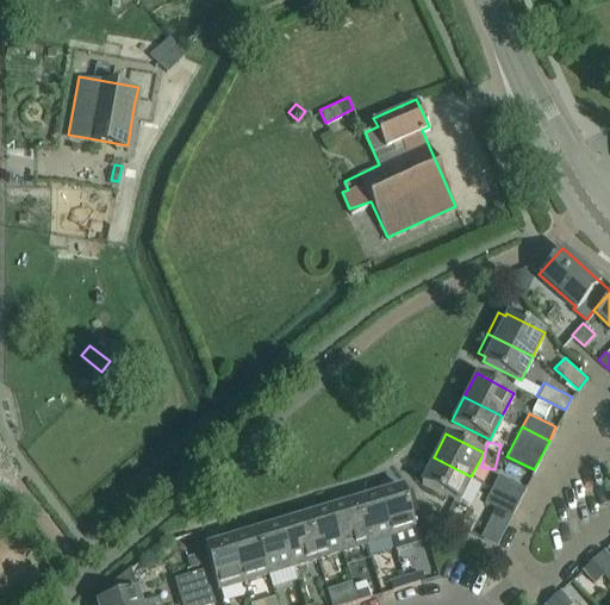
[(459,500),(471,476),(434,457),(421,481),(459,500)]
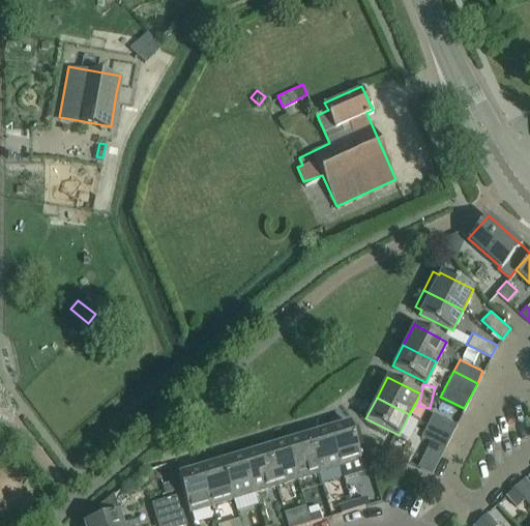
[(450,435),(457,424),(433,411),(428,424),(450,435)]
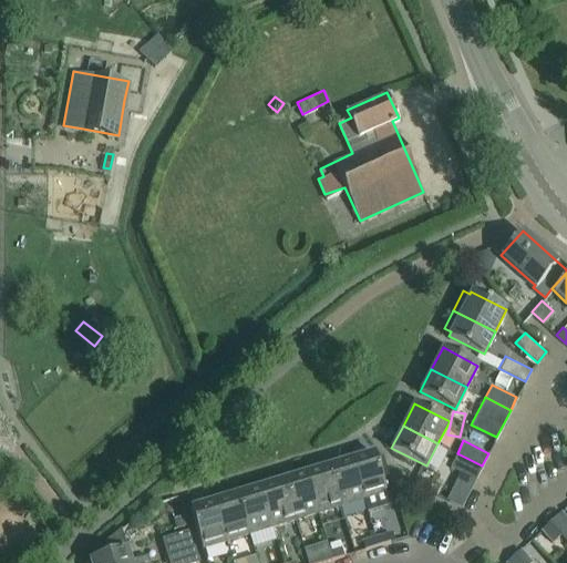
[(363,498),(387,490),(381,472),(374,451),(351,458),(363,498)]
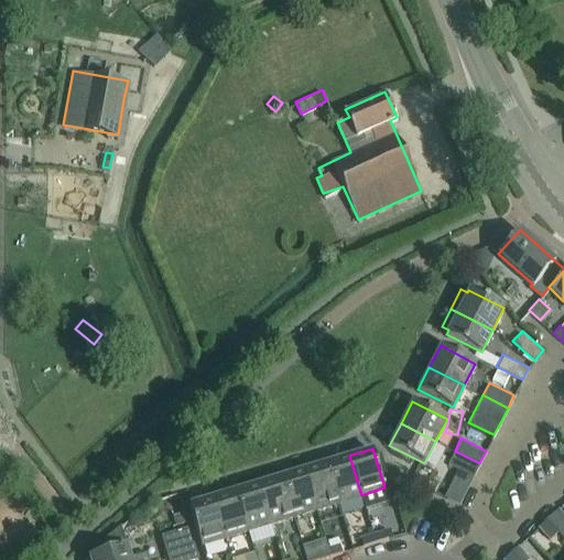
[(473,475),(479,463),(455,451),(448,463),(473,475)]
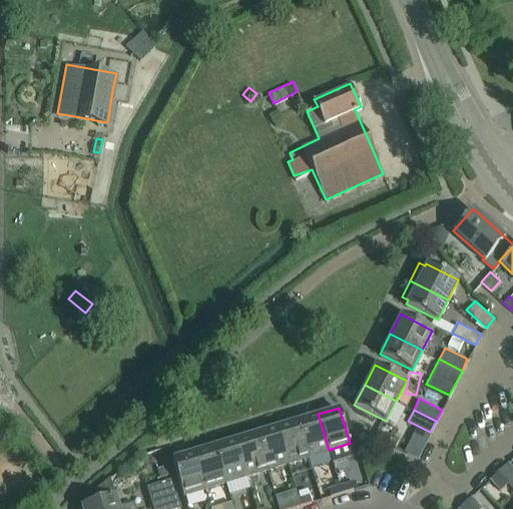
[(308,456),(329,450),(318,414),(297,420),(308,456)]
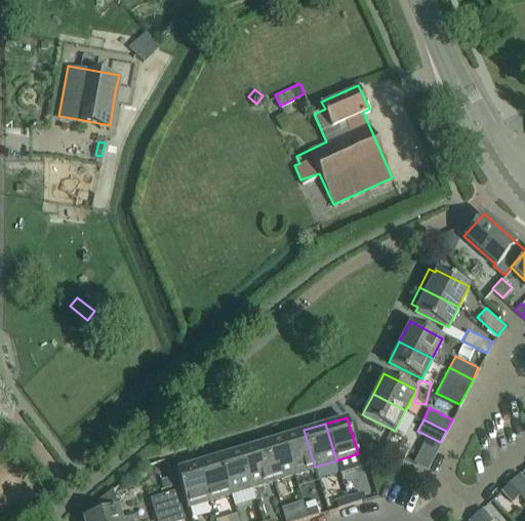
[(293,473),(315,467),(304,430),(282,437),(293,473)]
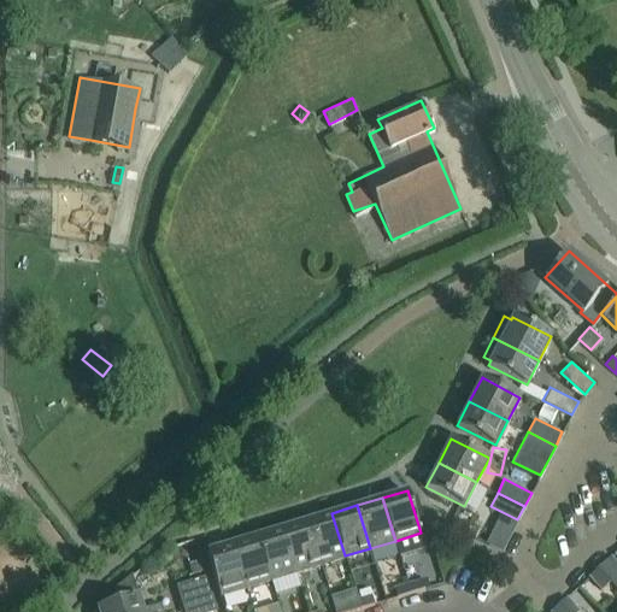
[(321,563),(345,555),(331,513),(307,521),(321,563)]
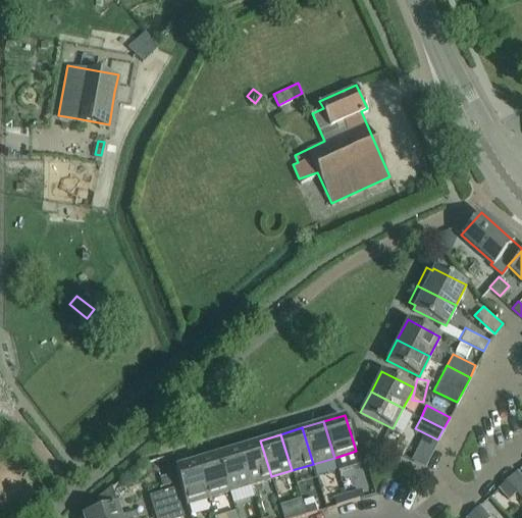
[(250,483),(271,476),(260,441),(239,447),(250,483)]
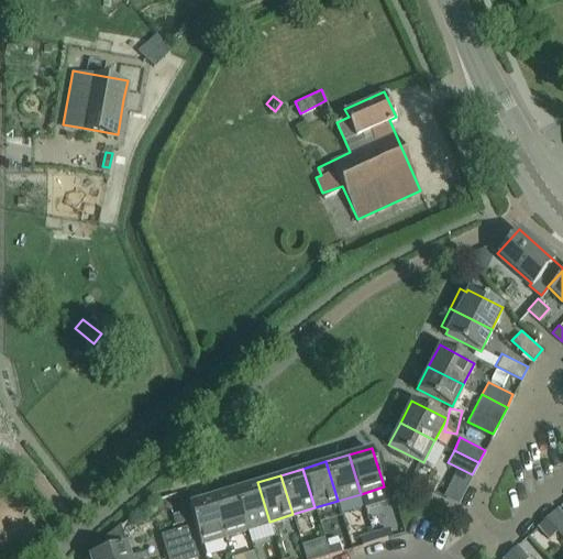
[(246,528),(269,522),(257,482),(235,490),(246,528)]
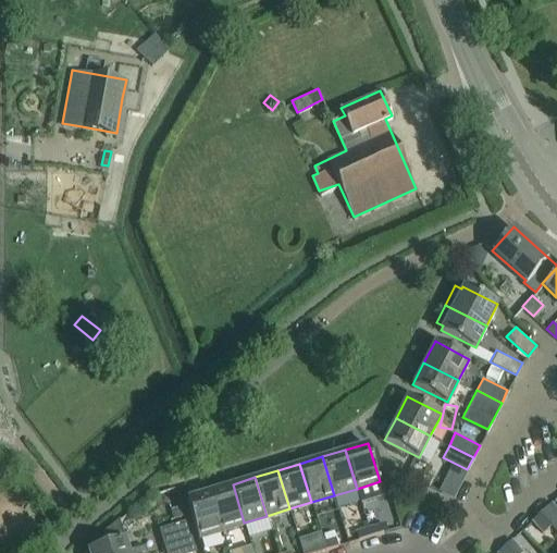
[(222,529),(244,523),(233,484),(210,491),(222,529)]
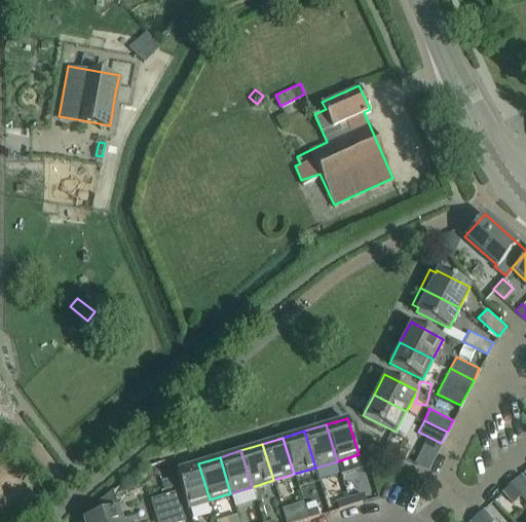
[(188,507),(208,500),(210,499),(198,463),(177,470),(188,507)]
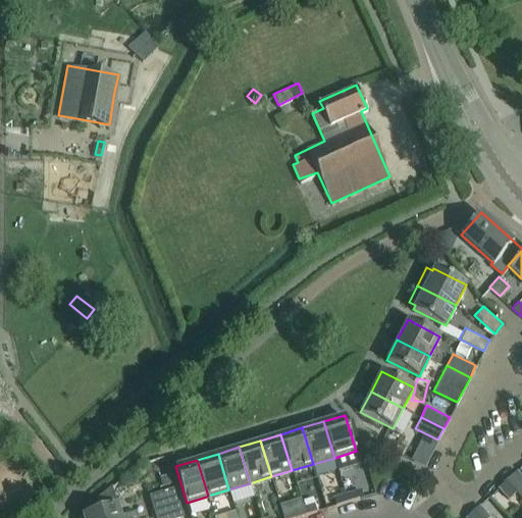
[(521,497),(521,496),(521,474),(517,469),(505,480),(515,491),(516,490),(521,497)]
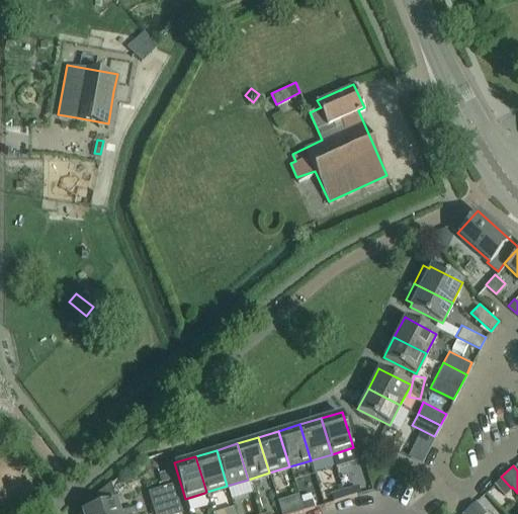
[(505,493),(511,488),(501,477),(495,482),(505,493)]
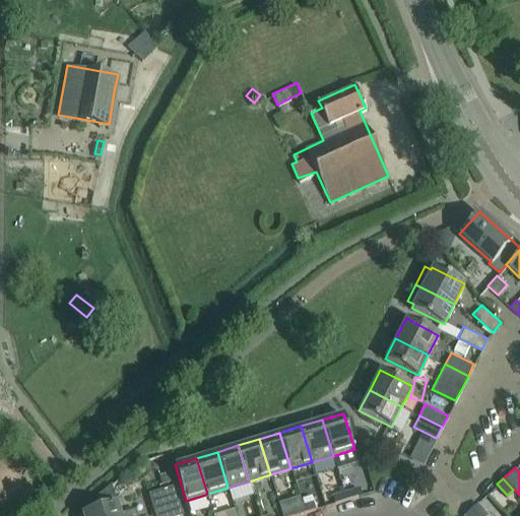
[(120,512),(116,502),(112,484),(85,505),(87,510),(82,512),(83,515),(137,515),(135,507),(120,512)]
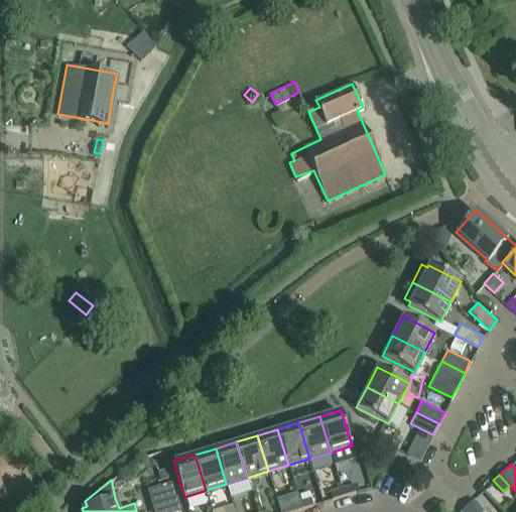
[(174,511),(180,510),(171,481),(147,488),(151,501),(153,509),(166,505),(168,511),(174,511)]
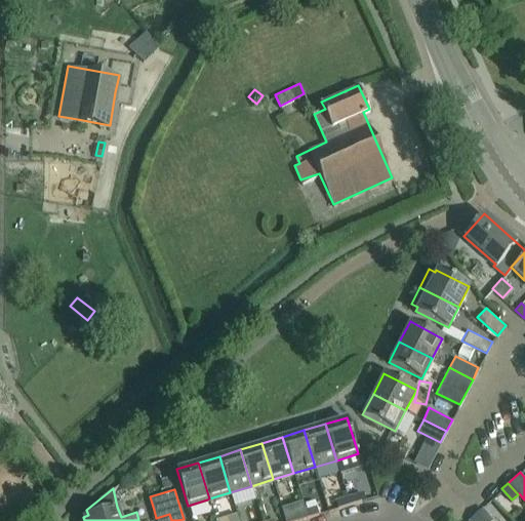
[(350,504),(361,499),(359,491),(347,495),(350,504)]
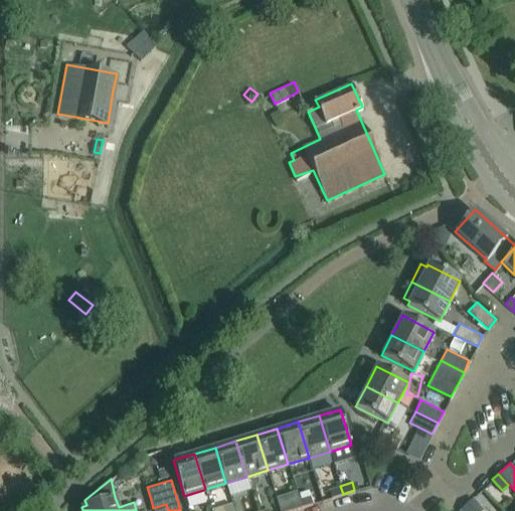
[(331,497),(343,494),(340,486),(329,489),(331,497)]
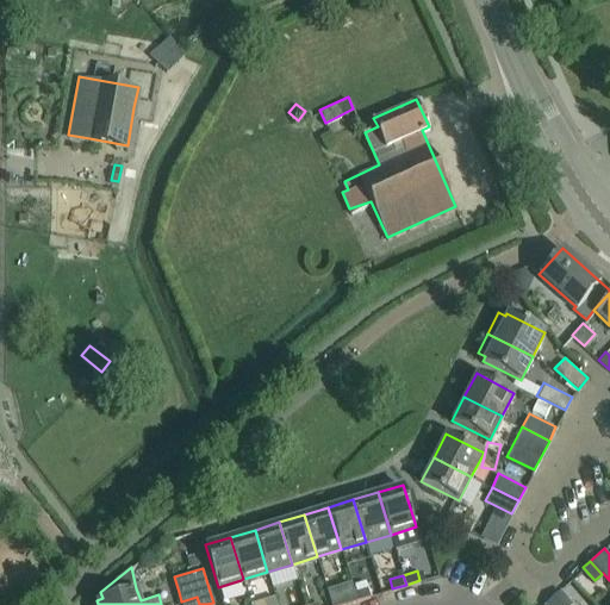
[(354,582),(356,590),(354,591),(356,599),(371,596),(366,579),(354,582)]
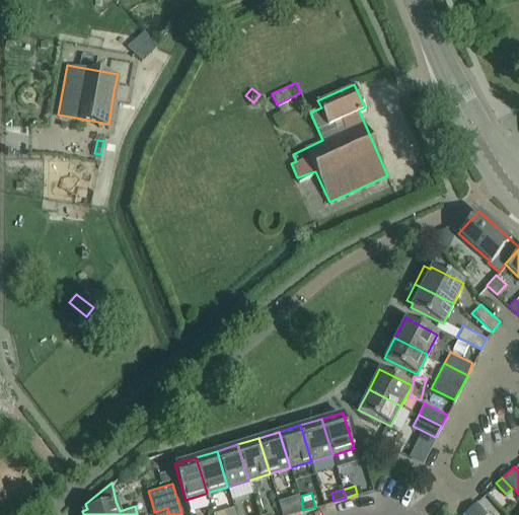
[(476,514),(483,514),(487,512),(476,501),(470,507),(476,514)]
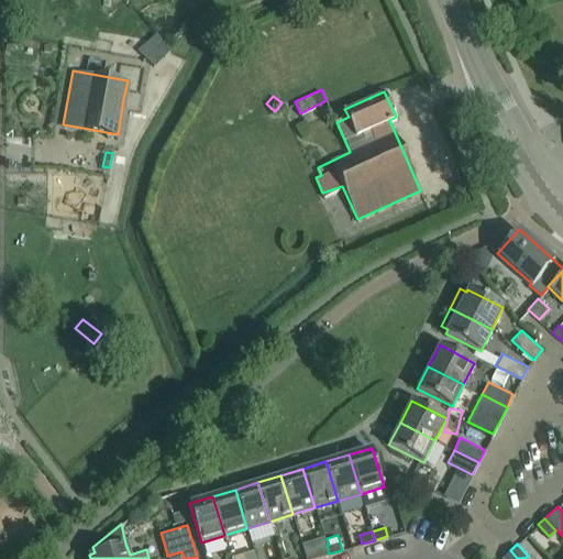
[(317,558),(329,554),(327,546),(313,549),(317,558)]
